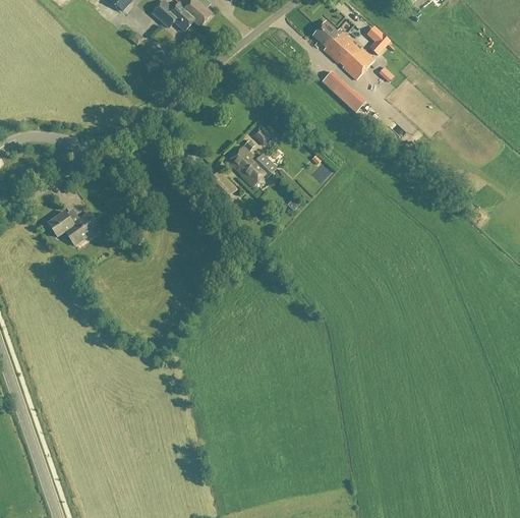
[(111,0),(123,10),(131,0),(111,0)]
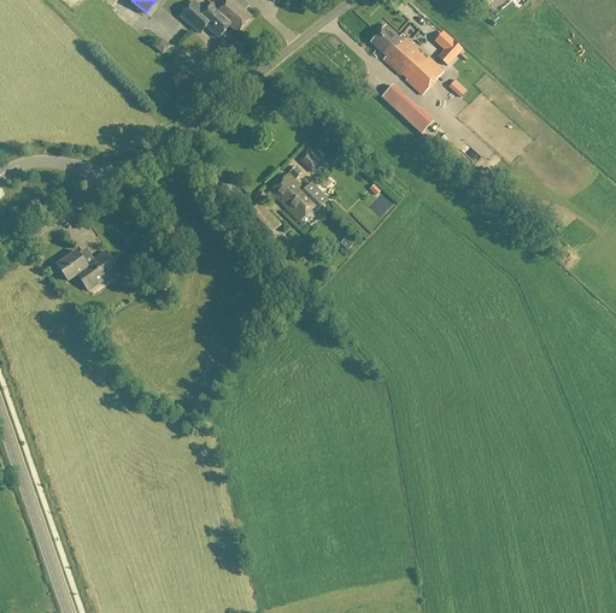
[(221,11),(220,10),(212,4),(206,10),(195,0),(193,0),(180,15),(200,33),(206,25),(218,36),(229,24),(232,22),(218,12),(221,11)]
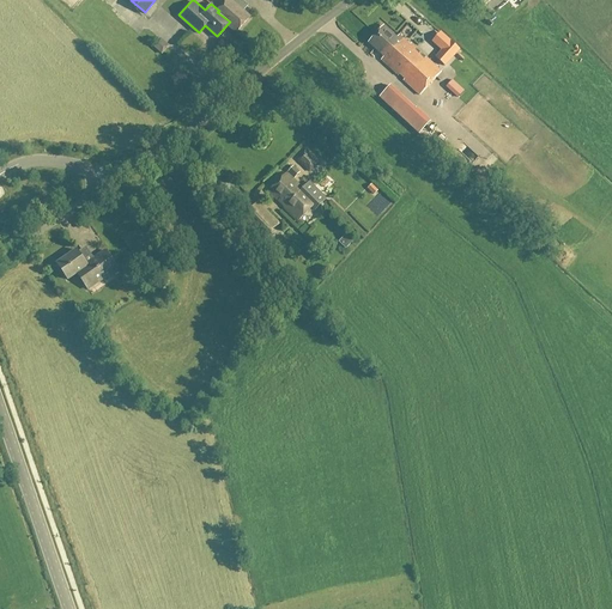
[(230,22),(228,24),(235,31),(249,16),(242,10),(247,4),(243,0),(226,0),(218,10),(219,11),(217,12),(230,22)]
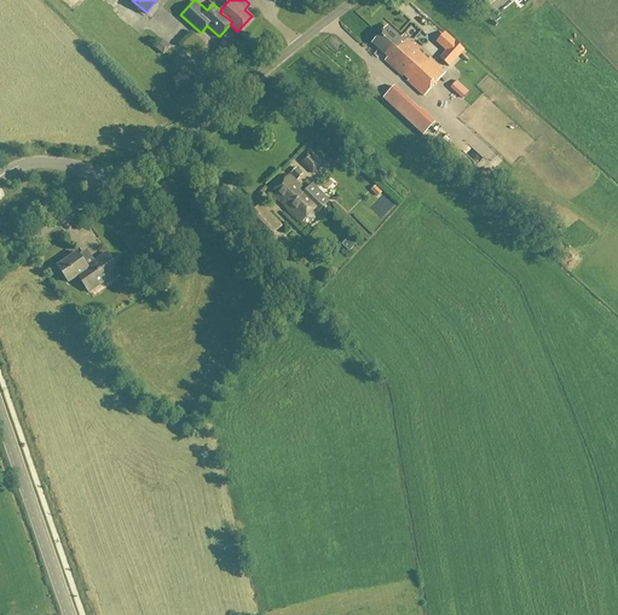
[(400,36),(387,25),(371,42),(387,56),(385,59),(402,75),(403,74),(408,79),(406,80),(423,94),(445,71),(415,42),(414,44),(403,34),(400,36)]
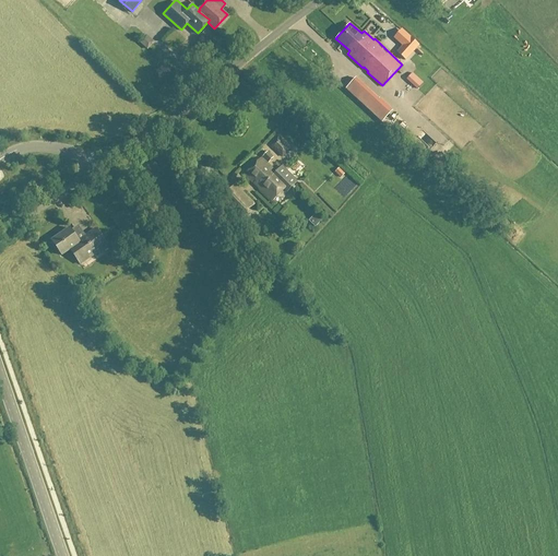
[(418,44),(410,36),(398,50),(406,58),(418,45),(418,44)]
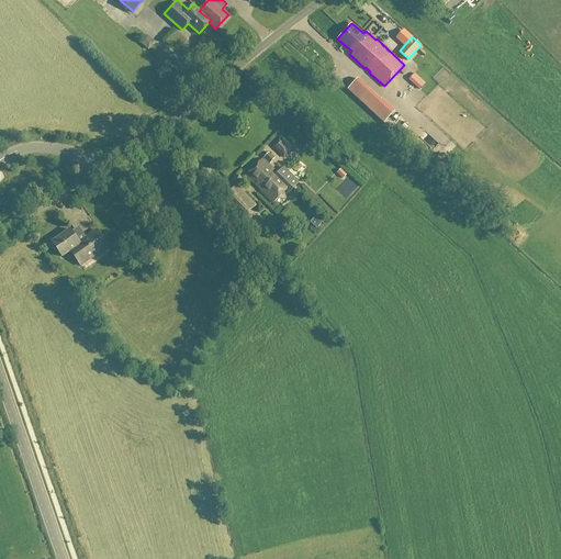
[(418,75),(415,71),(408,77),(413,80),(418,75)]
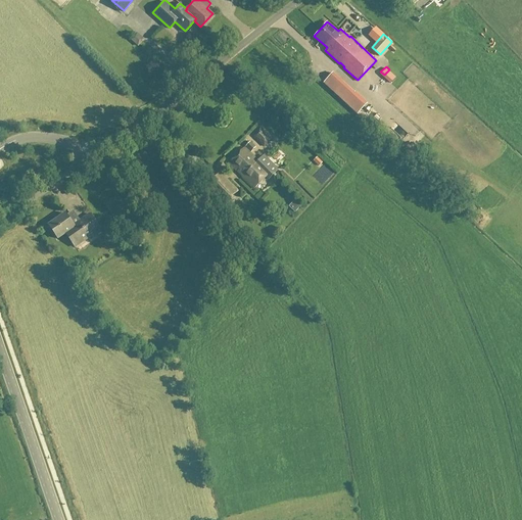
[(351,91),(331,73),(323,82),(342,100),(351,91)]
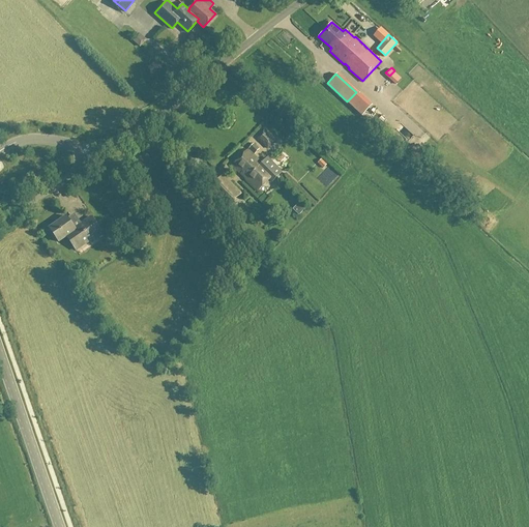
[(360,112),(371,103),(359,92),(349,101),(360,112)]
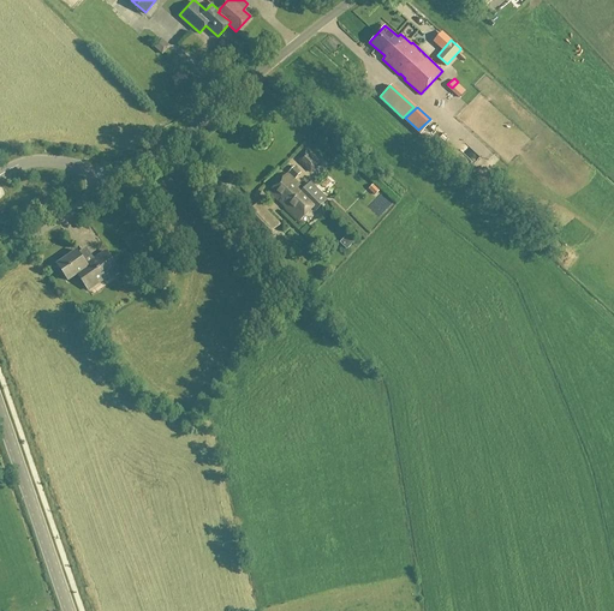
[(310,171),(317,162),(305,150),(298,159),(310,171)]
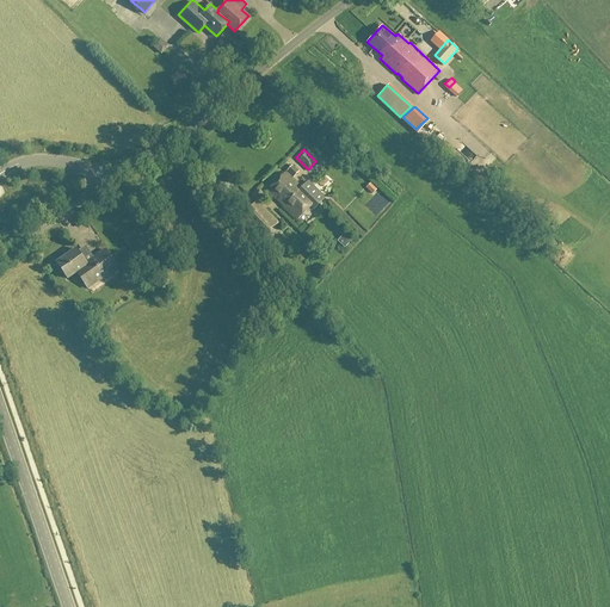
[(294,175),(299,171),(293,165),(288,171),(294,175)]
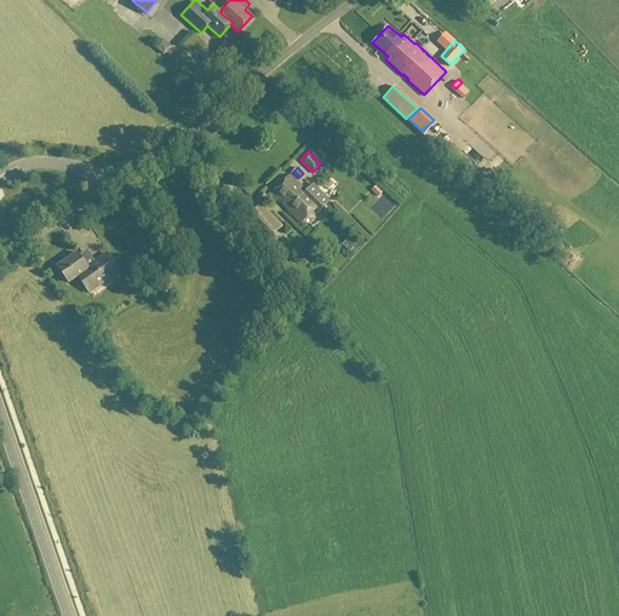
[(301,223),(320,202),(290,174),(273,193),(288,208),(287,208),(301,223)]
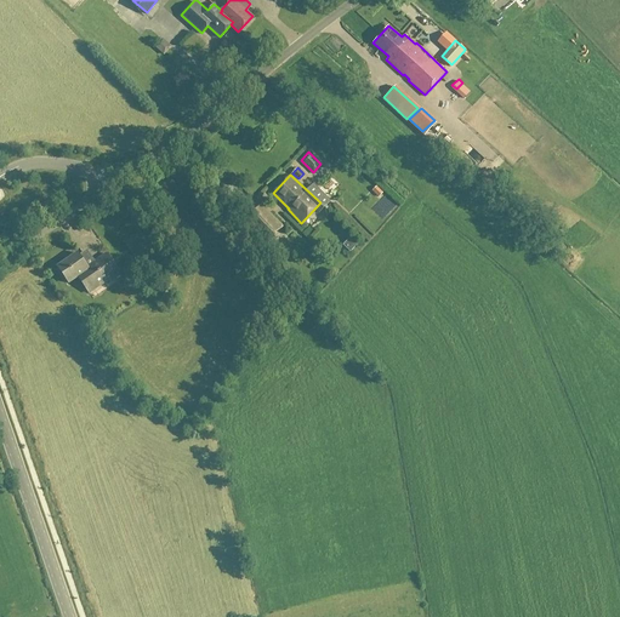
[(382,190),(377,184),(373,188),(379,194),(382,190)]
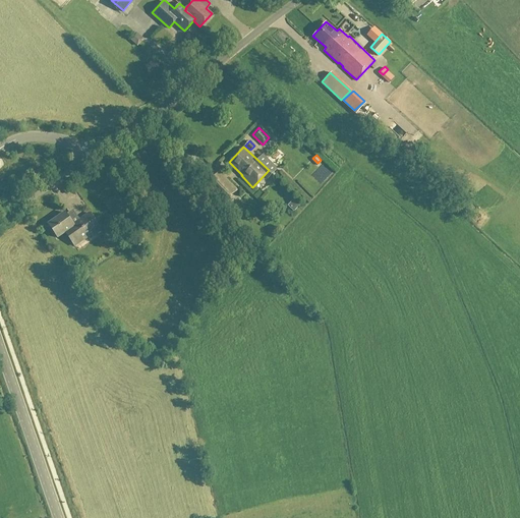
[(221,204),(236,188),(219,172),(205,186),(221,204)]
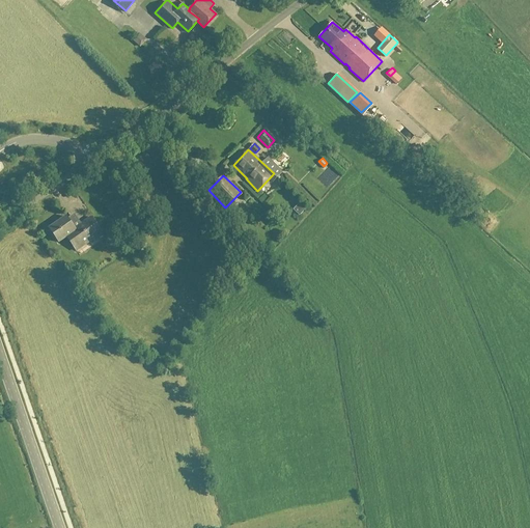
[(115,219),(128,210),(119,197),(107,206),(115,219)]
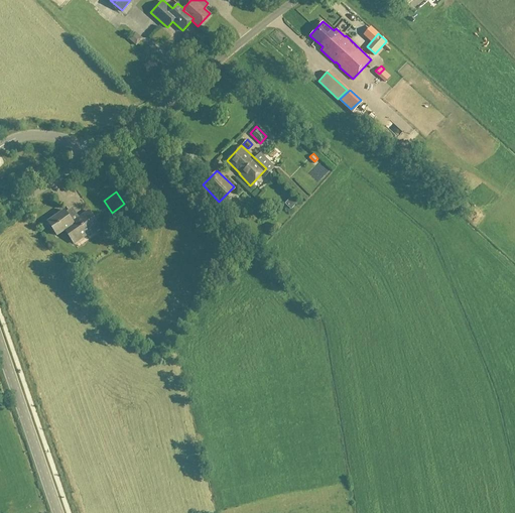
[(287,200),(295,206),(300,199),(293,193),(287,200)]
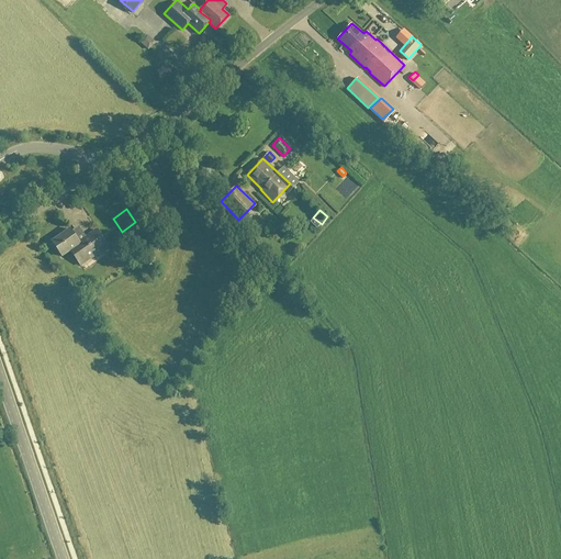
[(78,242),(69,228),(52,241),(62,255),(70,249),(80,265),(107,246),(96,230),(78,242)]
